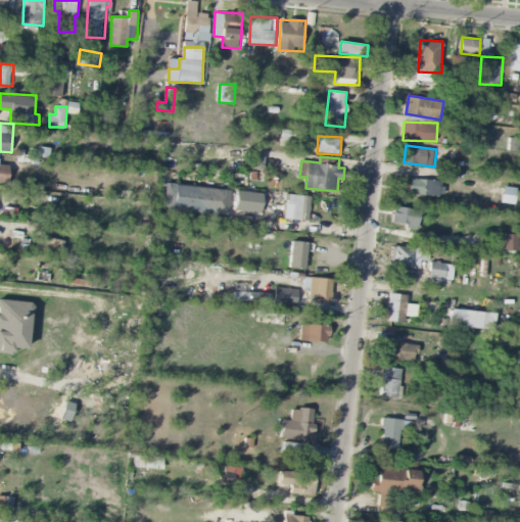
[(0,183),(8,185),(10,165),(0,163),(1,159),(0,158),(0,183)]
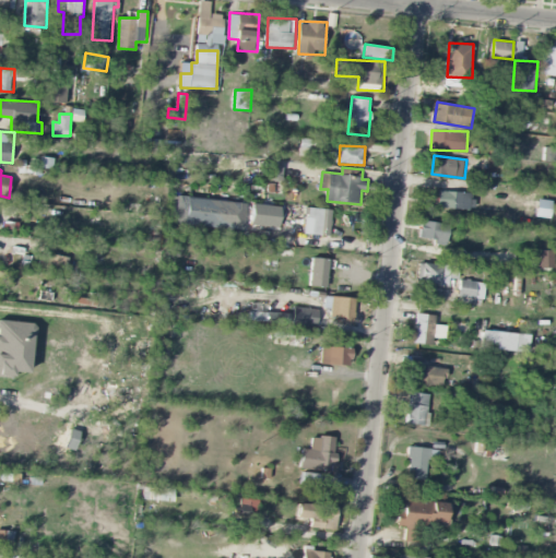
[(439,208),(474,209),(475,192),(440,191),(439,208)]
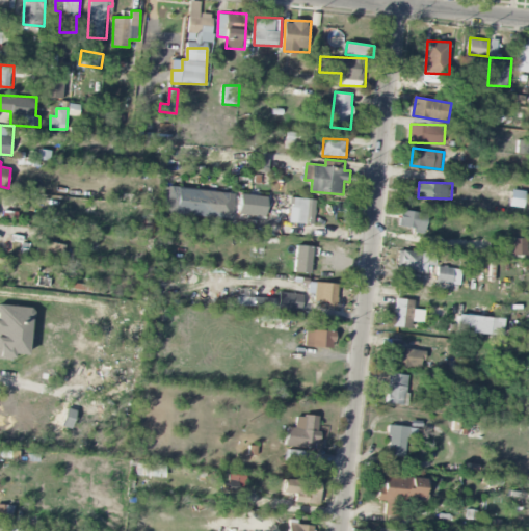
[(235,191),(169,187),(168,214),(234,217),(235,191)]
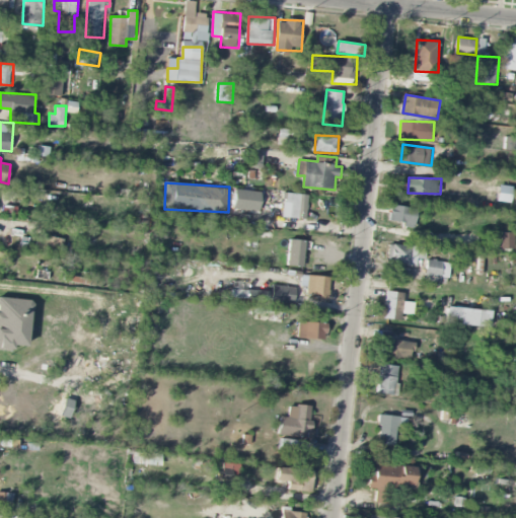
[(514,187),(501,185),(499,200),(511,202),(514,187)]
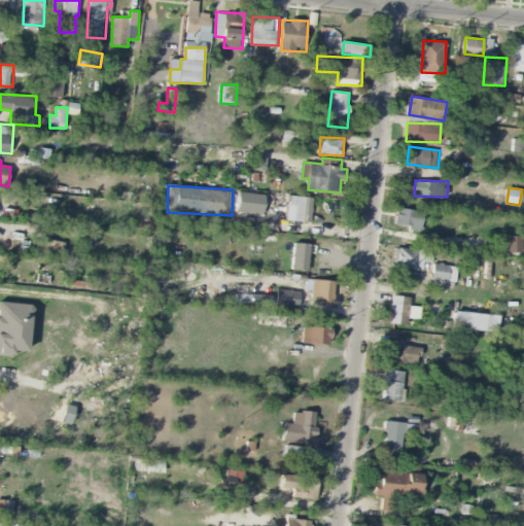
[(289,221),(313,221),(314,197),(289,196),(289,221)]
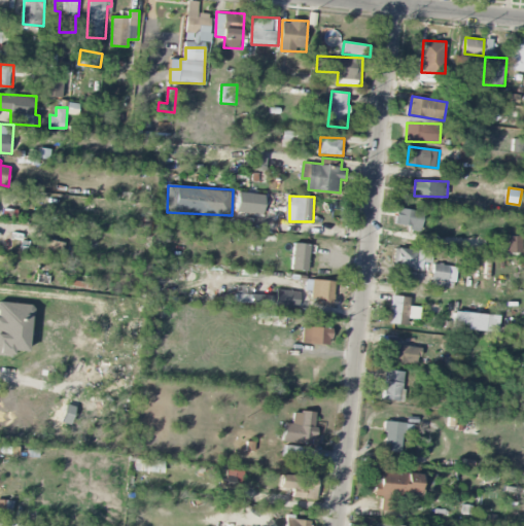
[(396,224),(422,229),(424,211),(399,207),(396,224)]
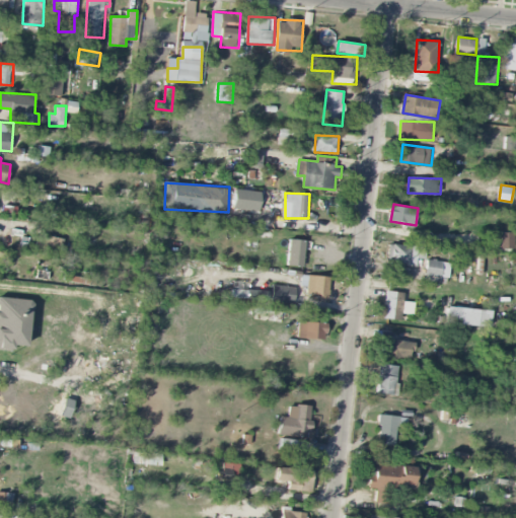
[(515,248),(515,232),(500,231),(499,247),(515,248)]
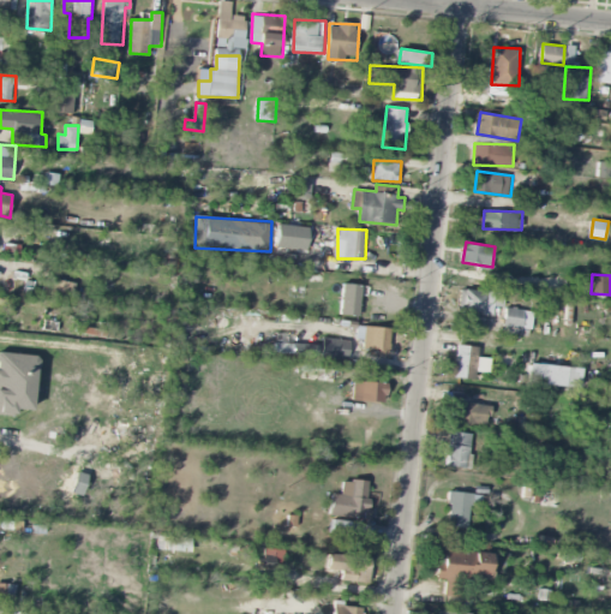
[(364,285),(345,282),(341,314),(359,316),(364,285)]
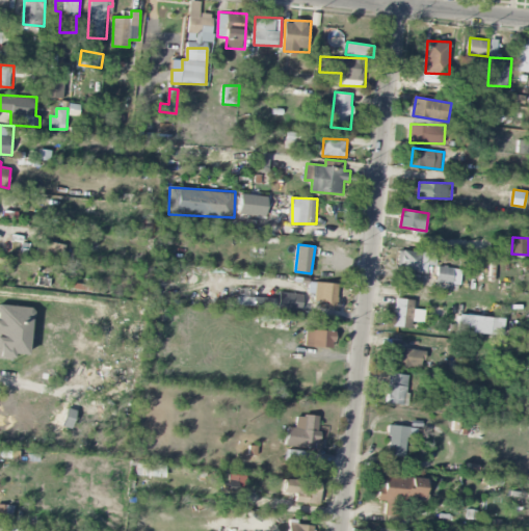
[(438,265),(439,251),(399,250),(399,269),(429,270),(429,265),(438,265)]
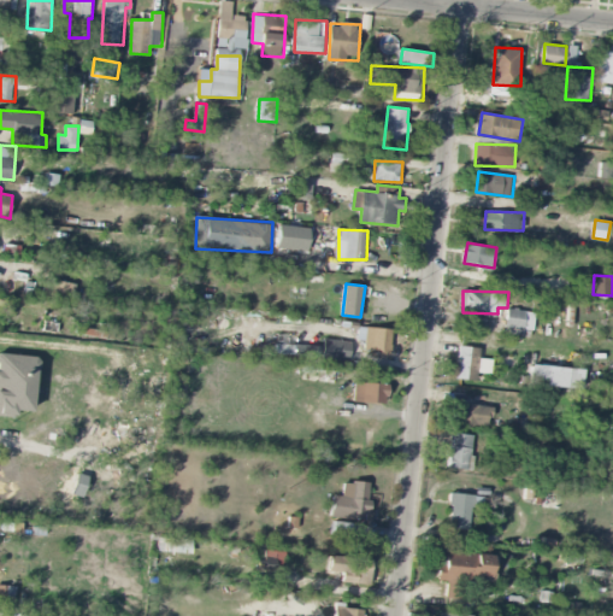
[(532,336),(537,312),(510,308),(506,333),(532,336)]
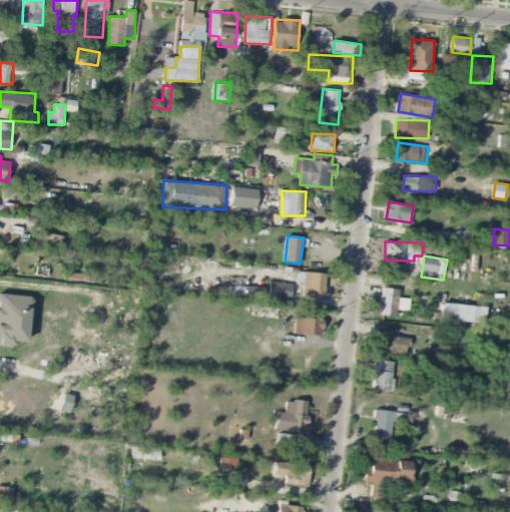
[(327,273),(306,272),(305,291),(315,291),(315,296),(326,296),(327,273)]
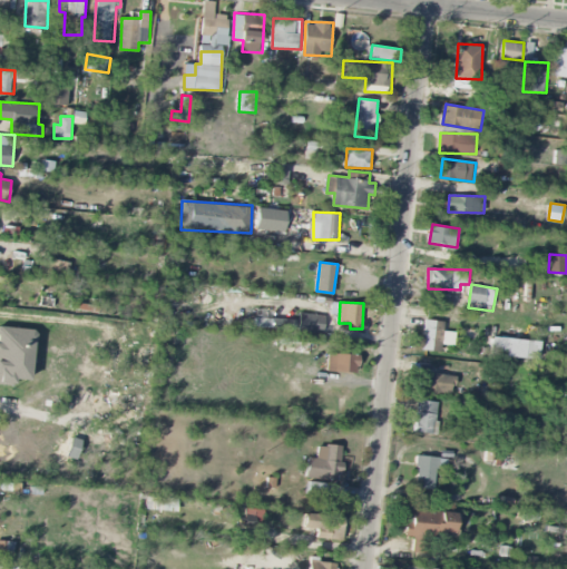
[(299,330),(324,333),(326,315),(302,312),(299,330)]
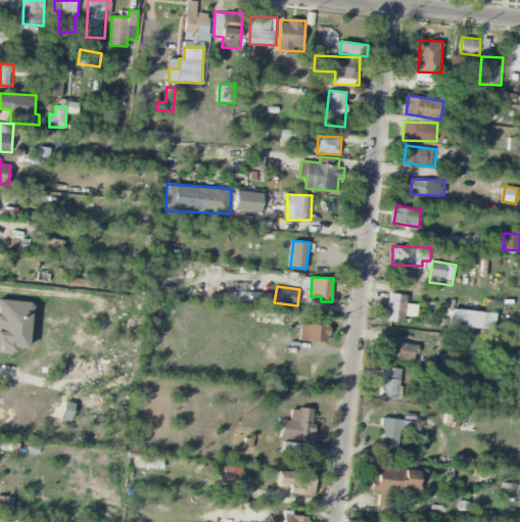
[(406,323),(407,315),(418,316),(419,304),(408,303),(409,294),(390,292),(387,321),(406,323)]
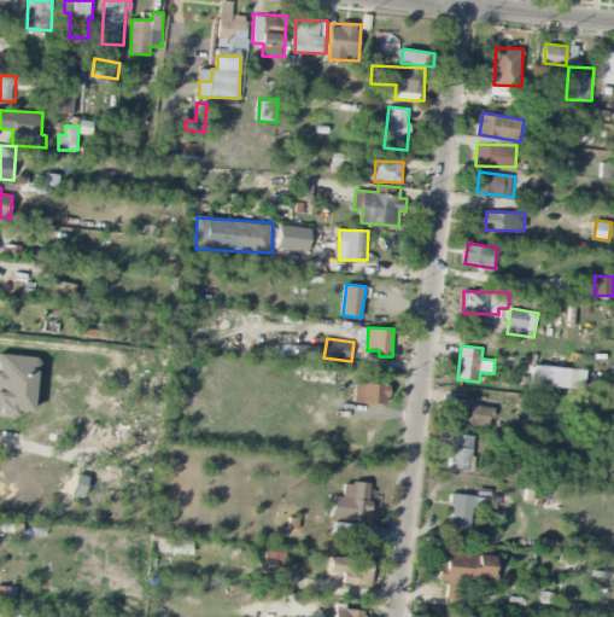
[(33,412),(39,358),(0,353),(0,414),(16,417),(17,411),(33,412)]
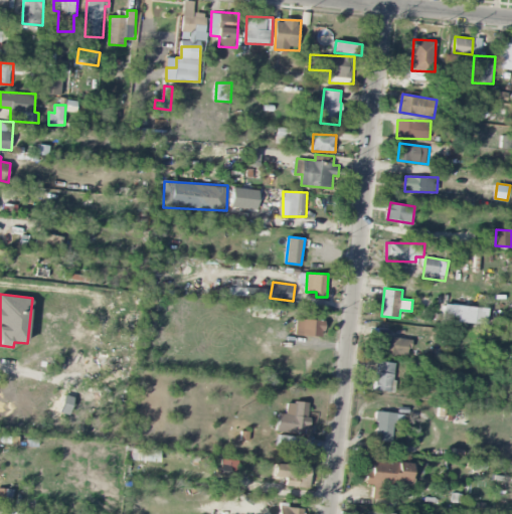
[(487,324),(489,308),(445,303),(443,320),(487,324)]
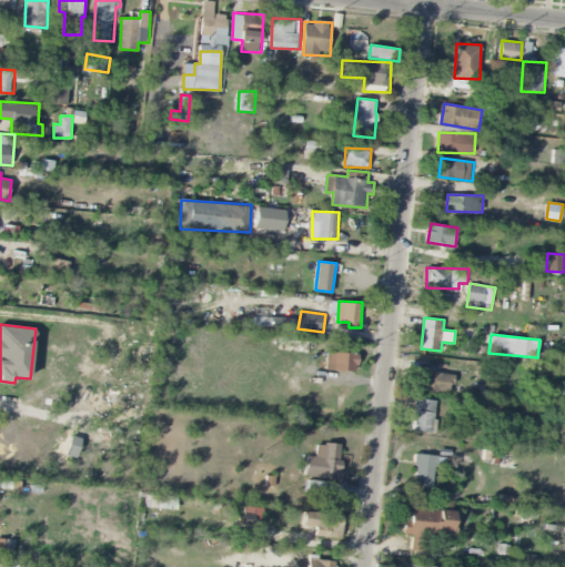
[(359,353),(328,352),(328,370),(357,371),(359,353)]
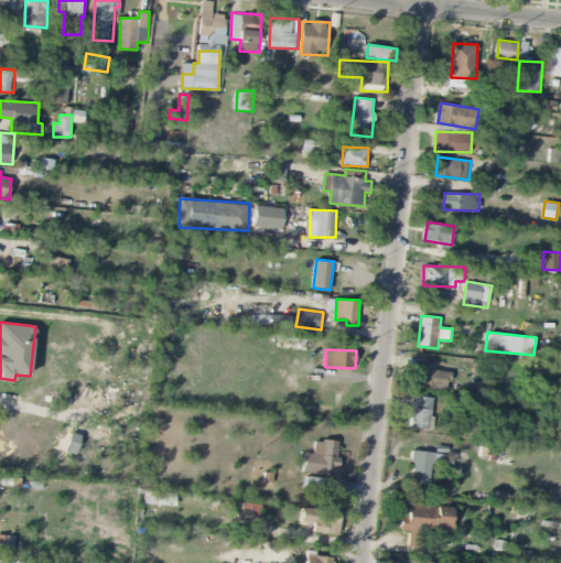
[(418,387),(450,389),(451,370),(419,368),(418,387)]
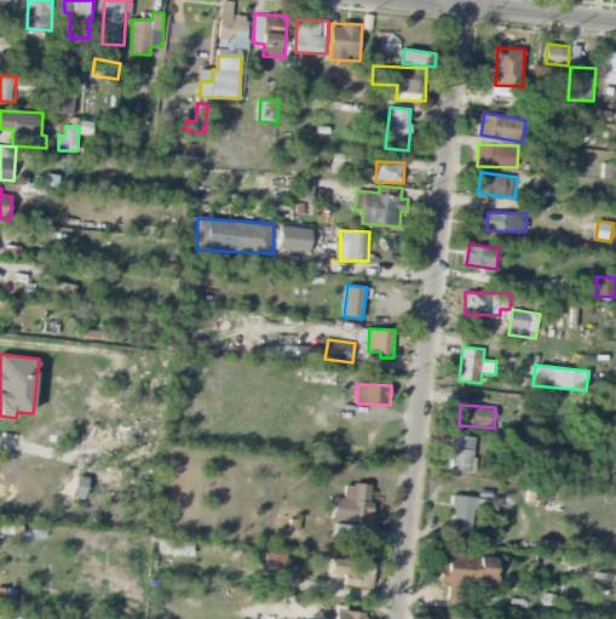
[(476,471),(478,437),(454,435),(450,470),(476,471)]
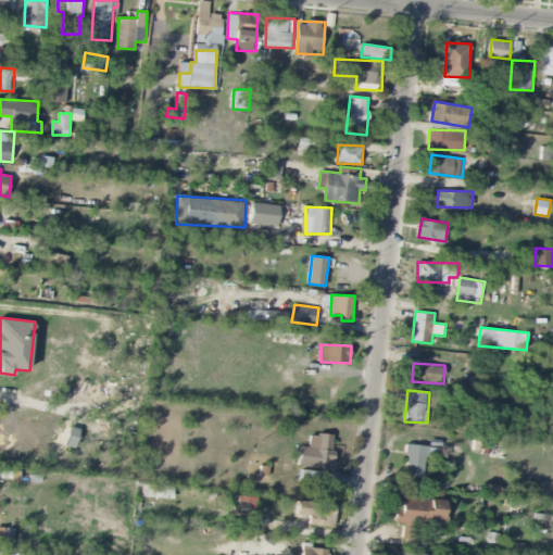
[(300,465),(331,469),(336,436),(312,432),(311,446),(302,445),(300,465)]
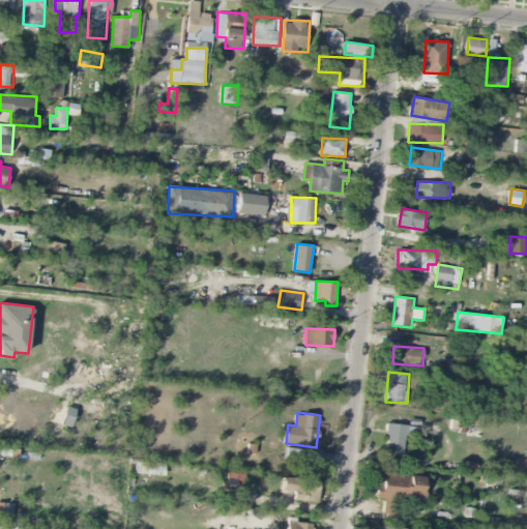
[(408,424),(388,423),(387,453),(407,454),(408,424)]
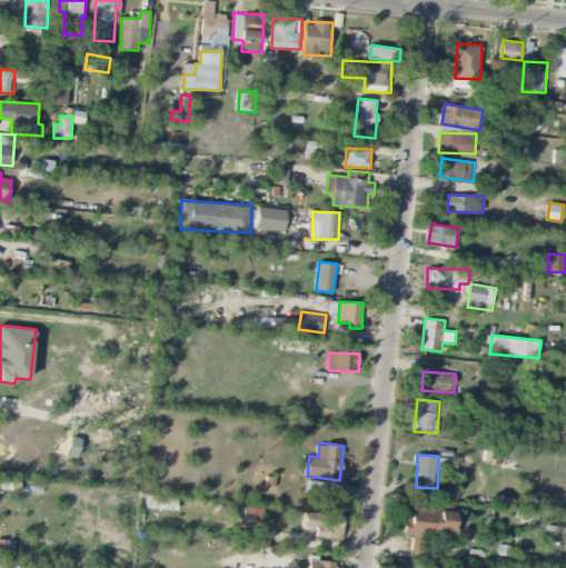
[(178,509),(178,497),(147,496),(147,508),(178,509)]
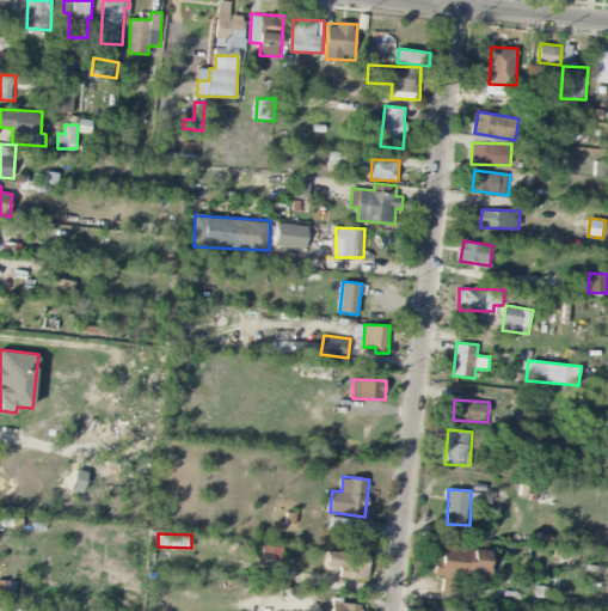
[(492,550),(444,545),(443,560),(437,560),(435,574),(444,575),(443,593),(458,594),(460,575),(489,579),(492,550)]
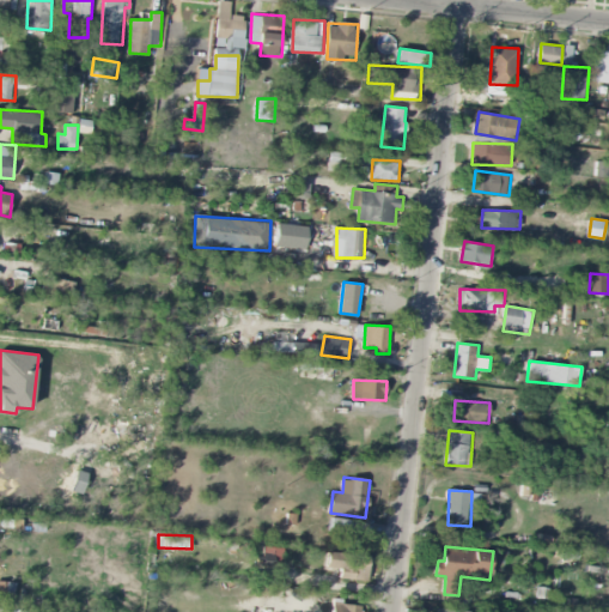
[(341,568),(341,579),(370,580),(371,553),(329,552),(328,567),(341,568)]
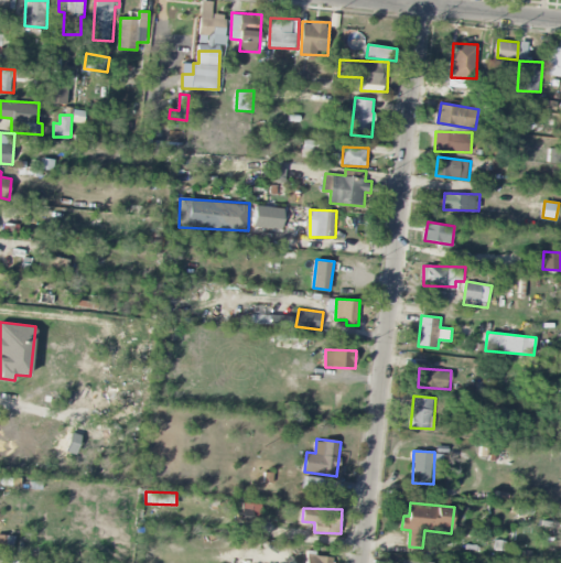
[(15,550),(15,536),(0,536),(0,537),(1,550),(15,550)]
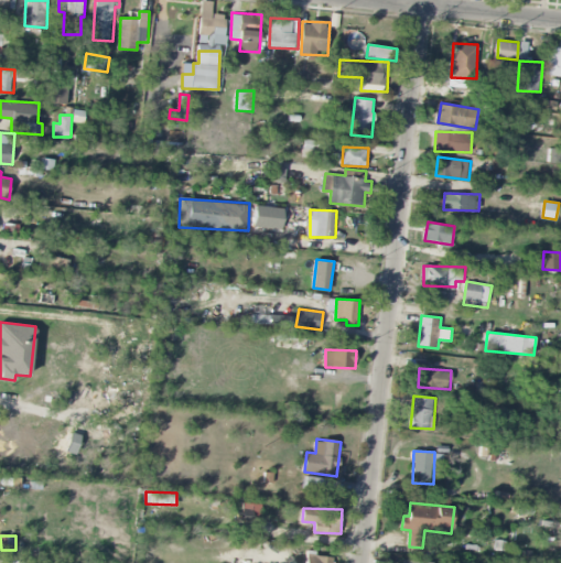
[(306,562),(332,562),(334,556),(309,553),(306,562)]
